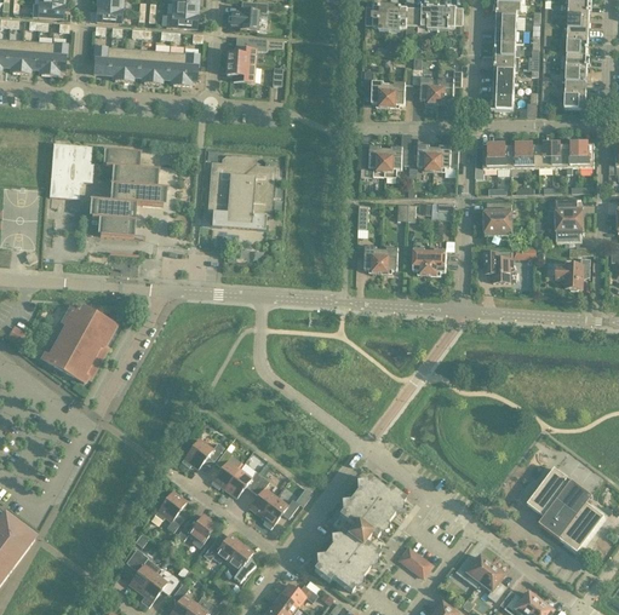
[(97,0),(96,7),(120,10),(121,0),(97,0)]
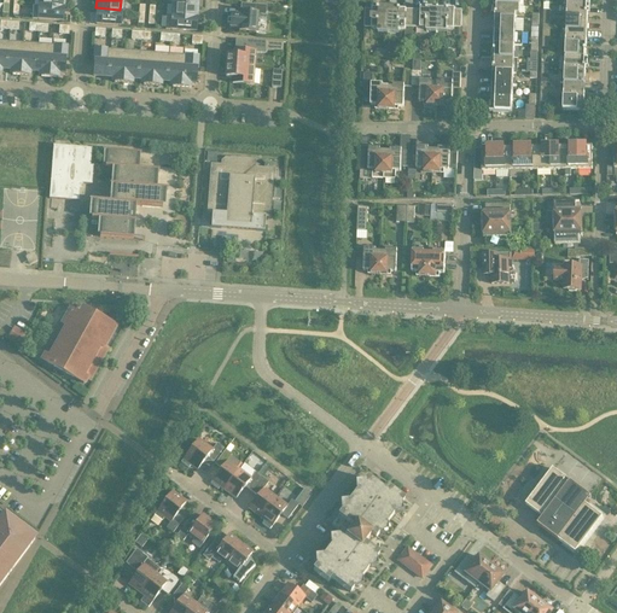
[(230,11),(228,24),(238,24),(238,28),(255,29),(256,11),(265,11),(265,3),(245,0),(244,9),(239,9),(239,12),(230,11)]
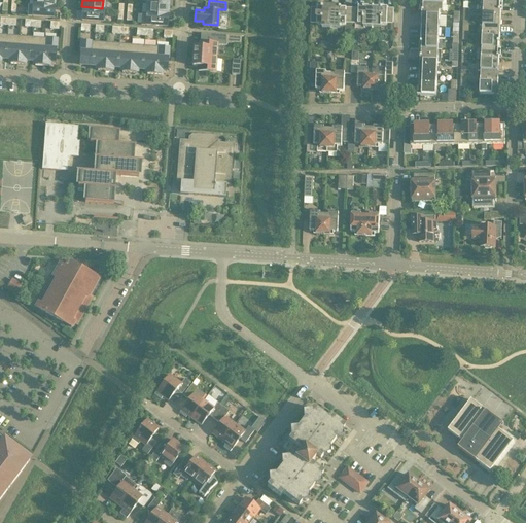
[(443,1),(420,0),(419,7),(421,7),(421,11),(439,12),(439,8),(442,8),(443,1)]
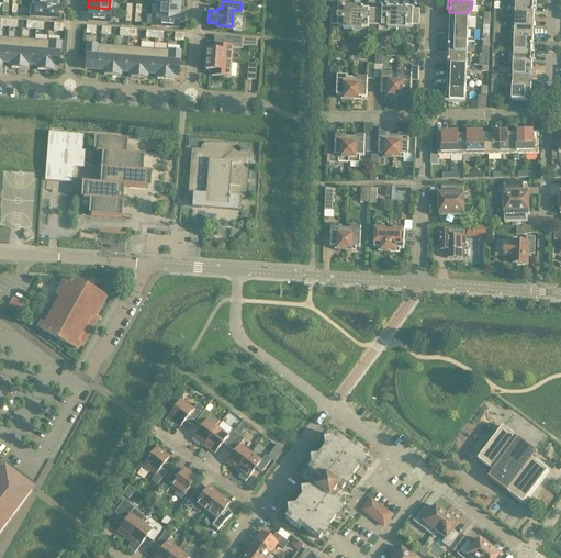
[(536,0),(515,0),(514,11),(534,12),(534,8),(535,8),(536,0)]
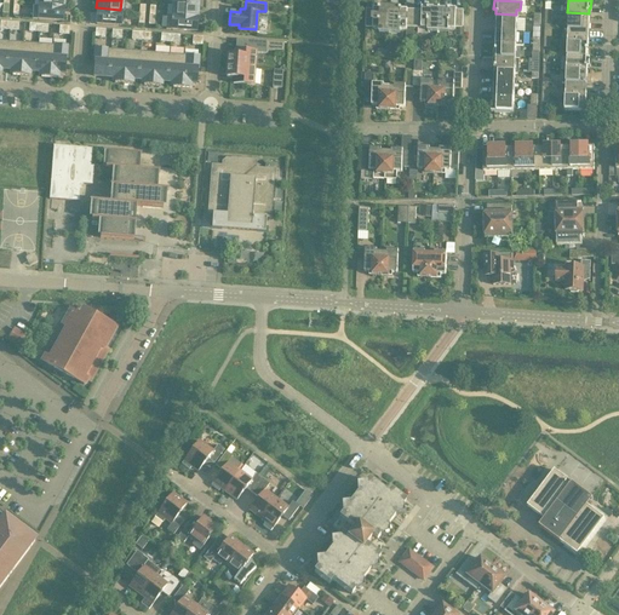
[(172,1),(171,12),(171,13),(196,15),(196,3),(172,1)]
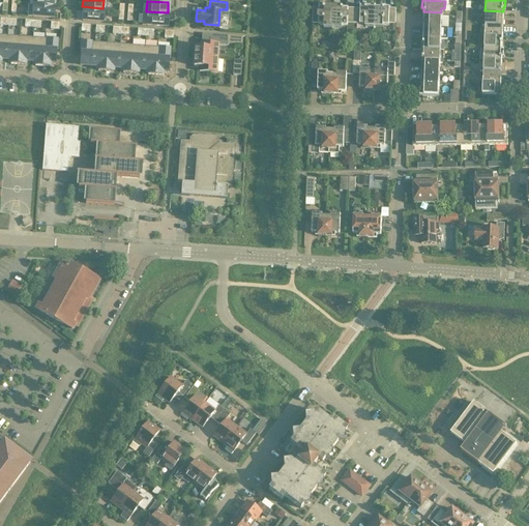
[(353,5),(353,21),(364,21),(364,24),(374,24),(374,2),(365,1),(365,3),(360,3),(359,5),(353,5)]
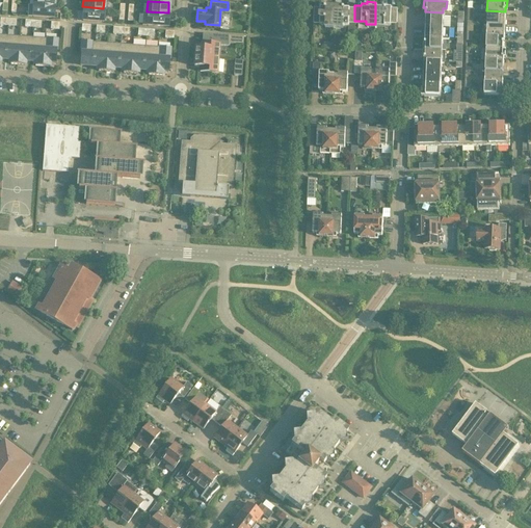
[(32,2),(28,2),(27,12),(53,15),(53,4),(32,2)]
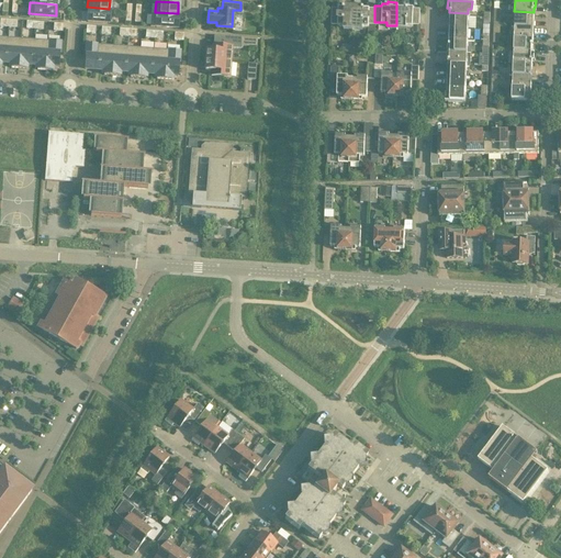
[(352,26),(352,3),(344,2),(344,4),(338,4),(338,6),(332,6),(331,21),(337,22),(337,23),(343,23),(343,26),(352,26)]
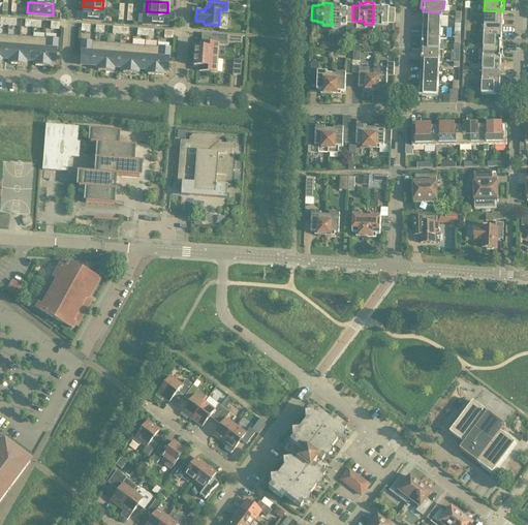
[(383,2),(373,2),(373,24),(382,24),(382,22),(387,22),(387,21),(394,21),(395,5),(389,5),(389,4),(382,4),(383,2)]
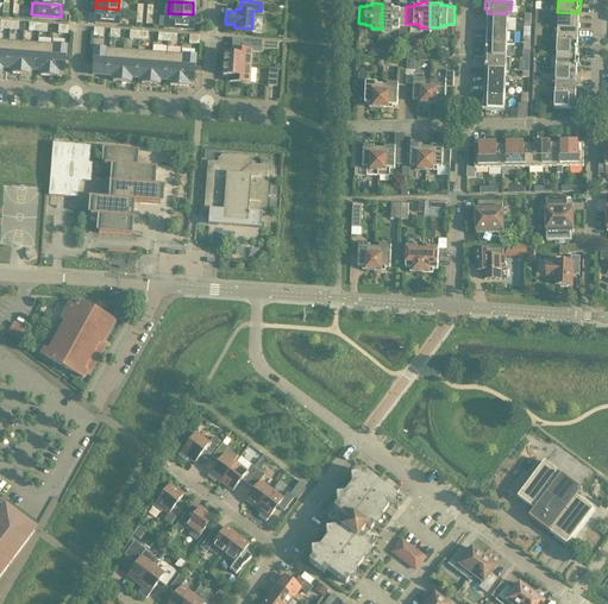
[(382,4),(382,29),(393,29),(393,26),(399,26),(399,23),(406,24),(406,6),(393,6),(394,4),(382,4)]
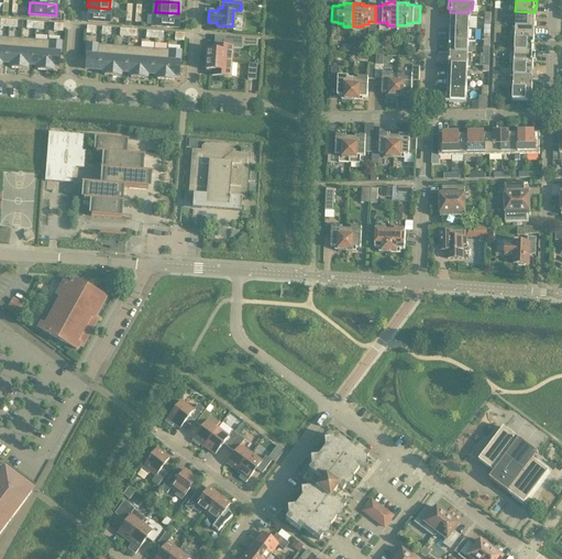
[(109,9),(87,7),(86,19),(109,20),(109,9)]
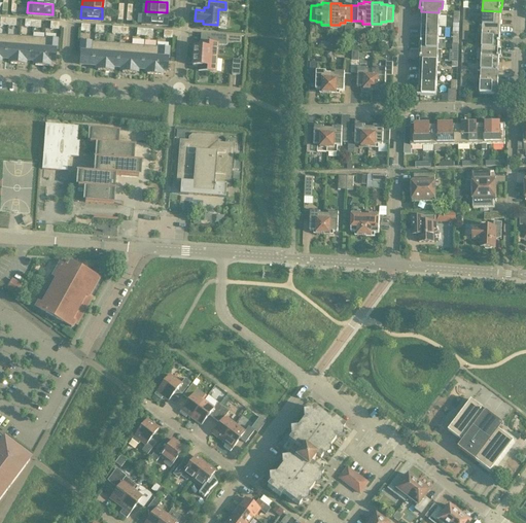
[(145,11),(145,10),(141,10),(140,22),(166,24),(167,12),(145,11)]
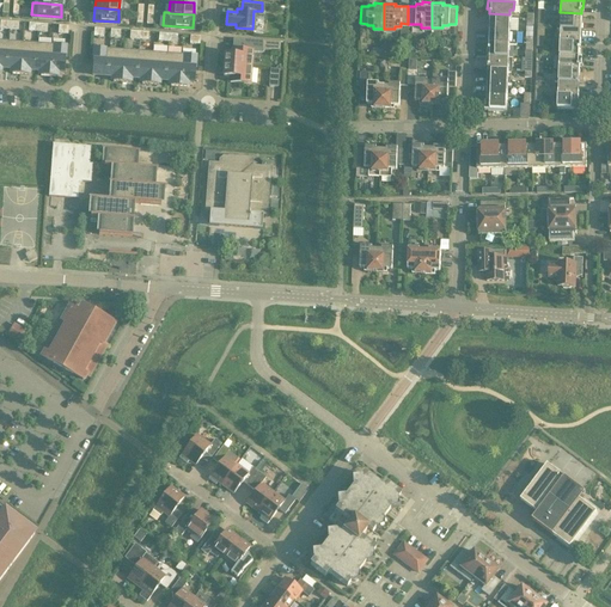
[(581,13),(560,12),(560,25),(580,26),(581,13)]
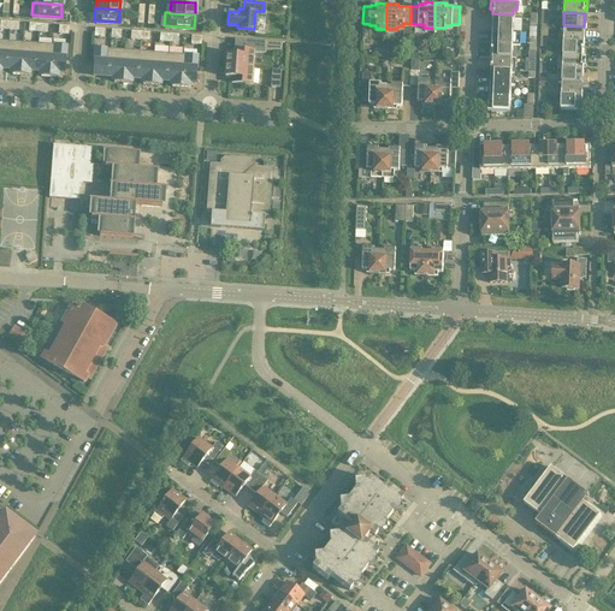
[(492,13),(491,28),(513,28),(513,15),(492,13)]
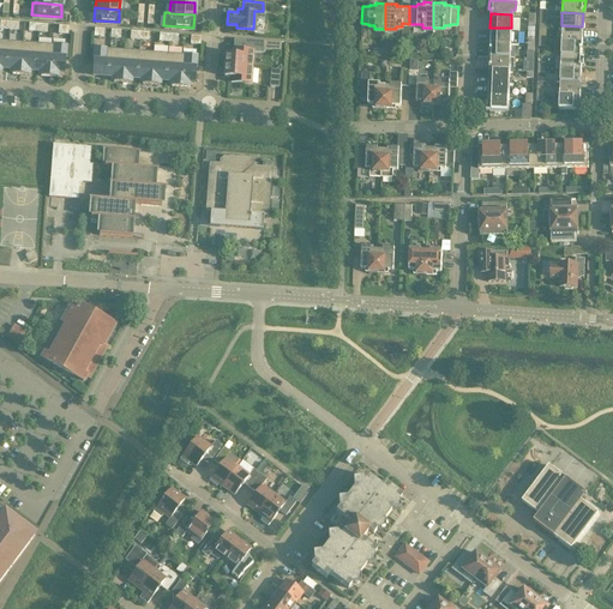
[(582,26),(562,25),(560,40),(582,40),(582,26)]
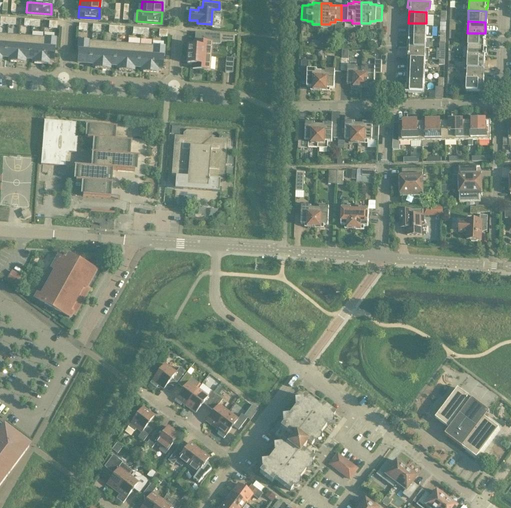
[(408,23),(408,34),(425,34),(426,23),(408,23)]
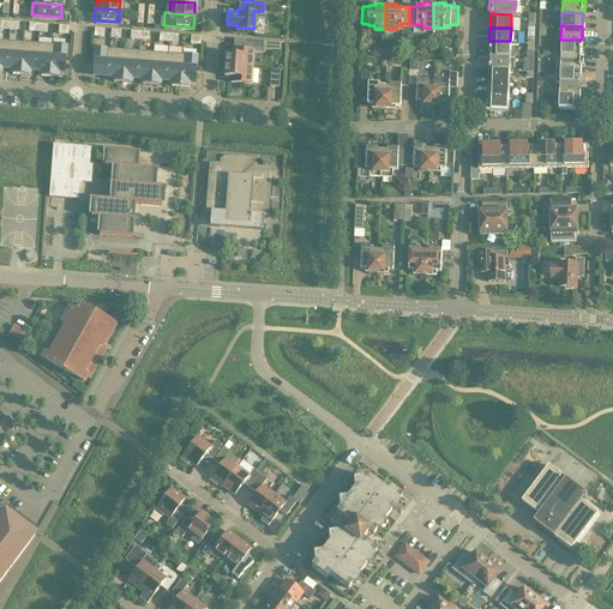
[(224,54),(224,64),(250,65),(251,49),(263,49),(263,47),(280,48),(281,40),(234,36),(234,49),(232,48),(232,54),(224,54)]
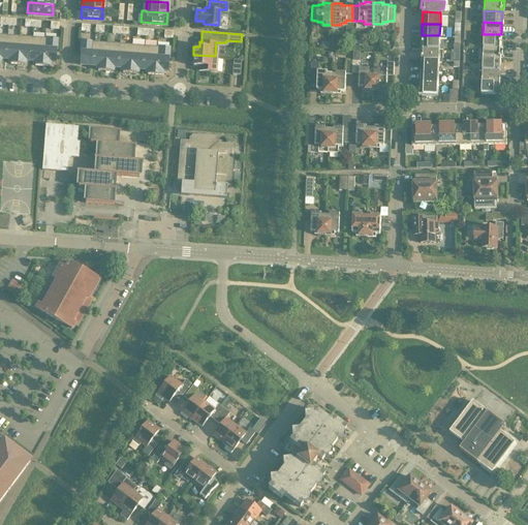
[(19,33),(6,32),(4,56),(9,56),(9,60),(17,61),(19,33)]
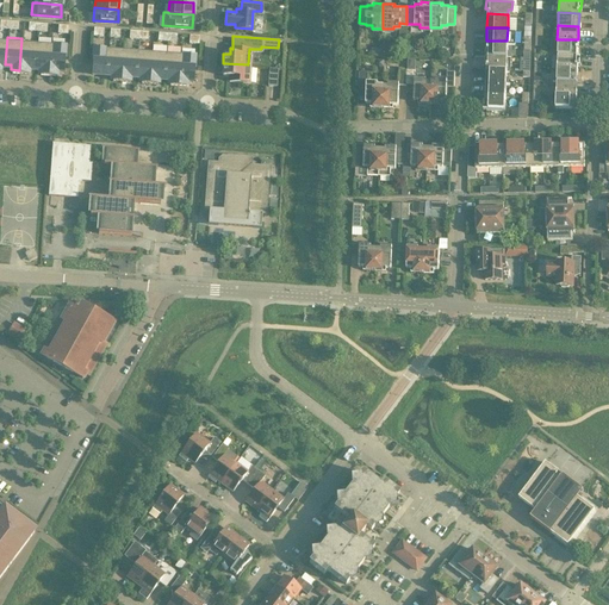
[(36,39),(22,38),(19,70),(28,70),(28,66),(33,67),(36,39)]
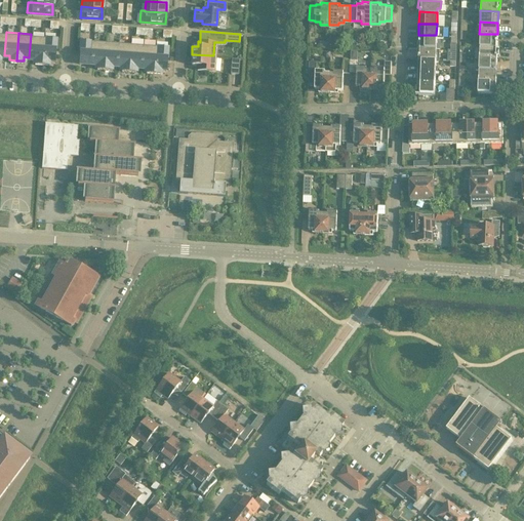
[(43,35),(31,34),(29,57),(34,57),(34,62),(41,63),(43,35)]
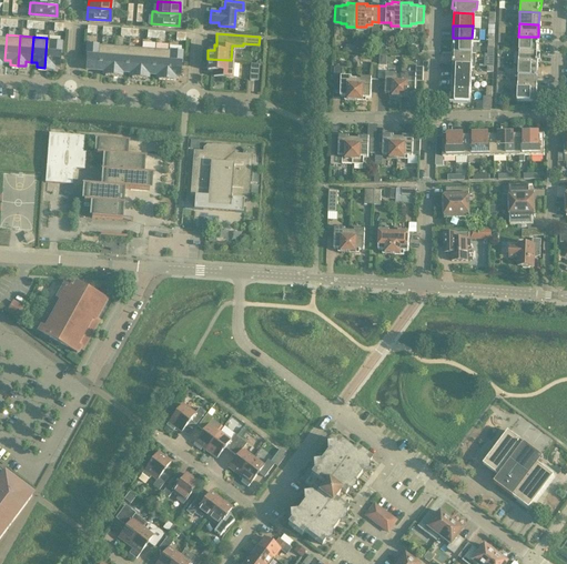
[(538,37),(518,37),(518,49),(539,50),(539,41),(538,41),(538,37)]
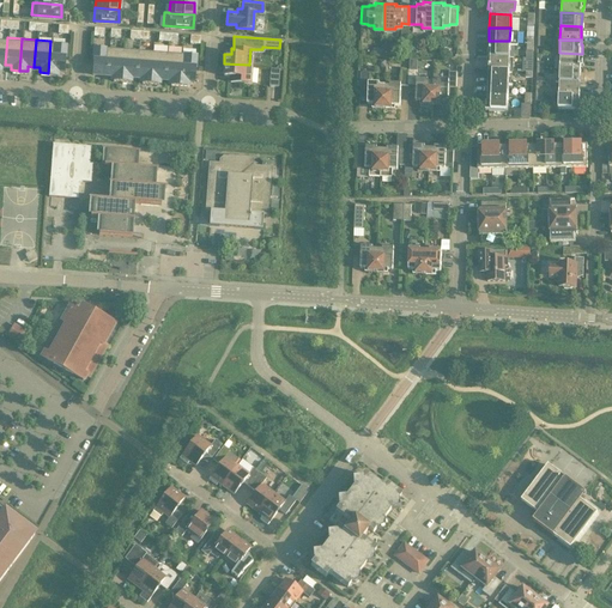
[(50,41),(48,73),(56,73),(56,68),(62,68),(65,42),(50,41)]
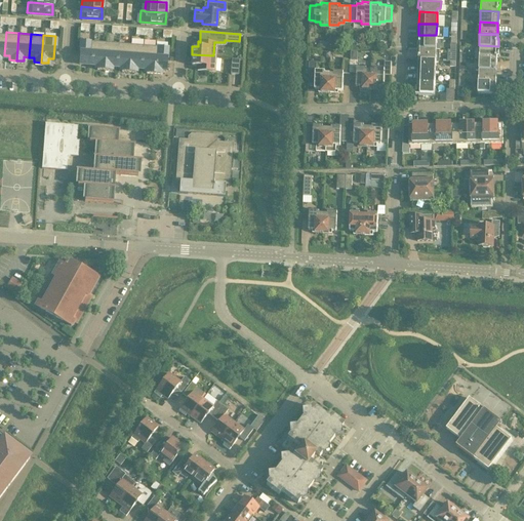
[(416,39),(416,46),(436,46),(436,35),(418,35),(418,39),(416,39)]
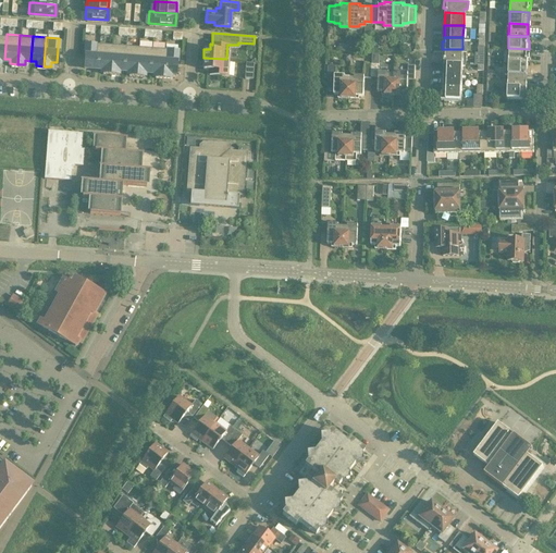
[(98,65),(100,41),(85,40),(84,64),(98,65)]
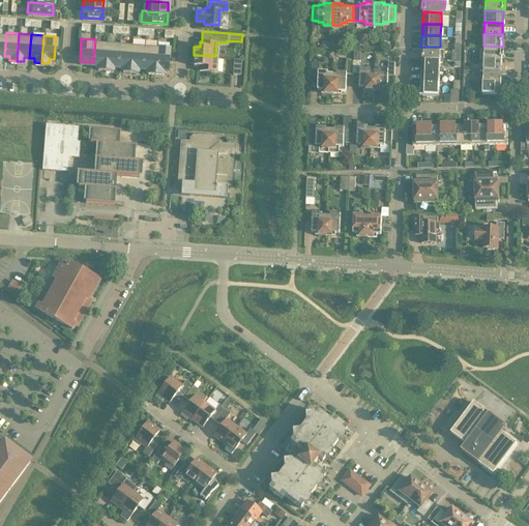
[(95,39),(93,62),(97,63),(97,67),(105,67),(107,40),(95,39)]
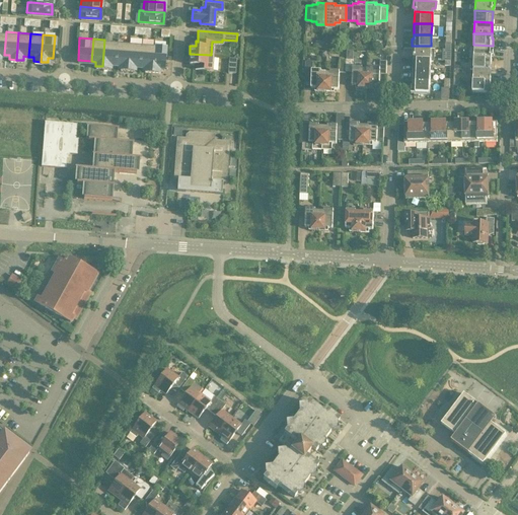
[(104,40),(102,66),(108,67),(109,63),(115,63),(117,41),(104,40)]
